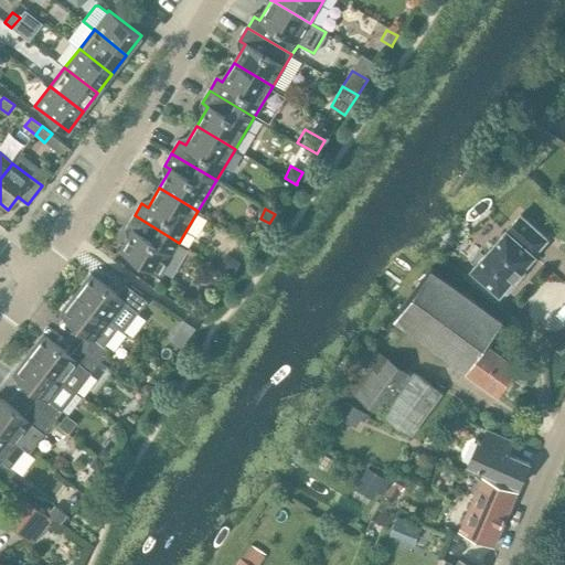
[(534,254),(547,240),(520,214),(497,240),(490,234),(481,244),(488,251),(471,269),(500,295),(502,291),(508,292),(512,287),(512,281),(535,255),(534,254)]
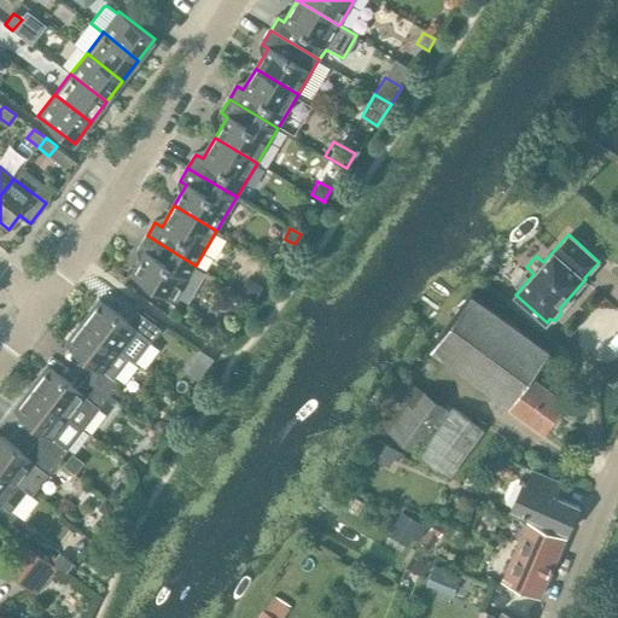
[(175,299),(196,266),(147,235),(139,249),(146,254),(133,274),(175,299)]
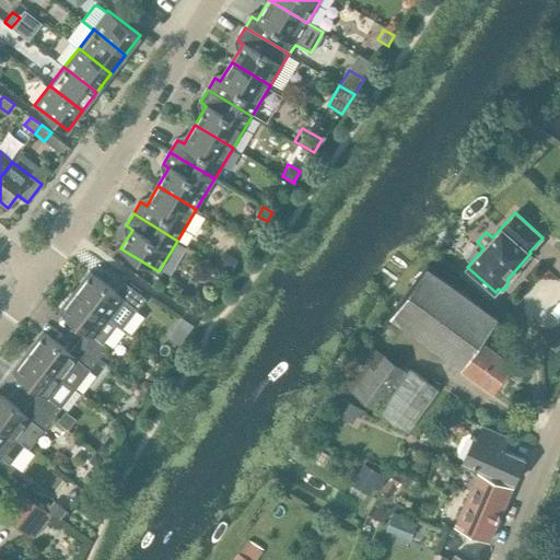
[(222,257),(218,264),(231,272),(238,260),(233,257),(225,252),(222,257)]
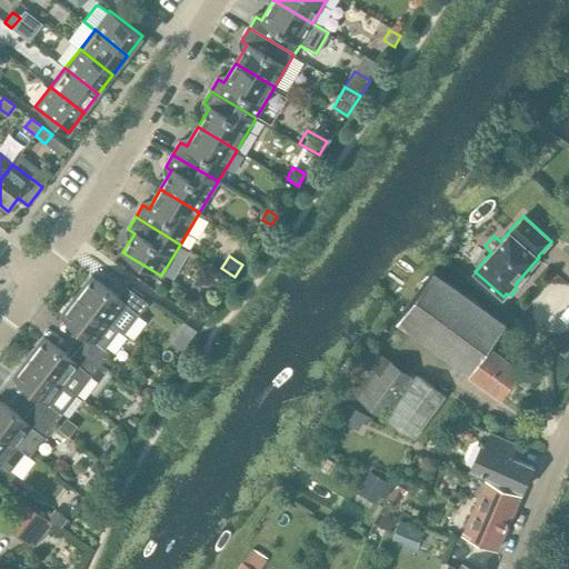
[(500,395),(520,368),(489,346),(506,321),(435,269),(398,319),(500,395)]
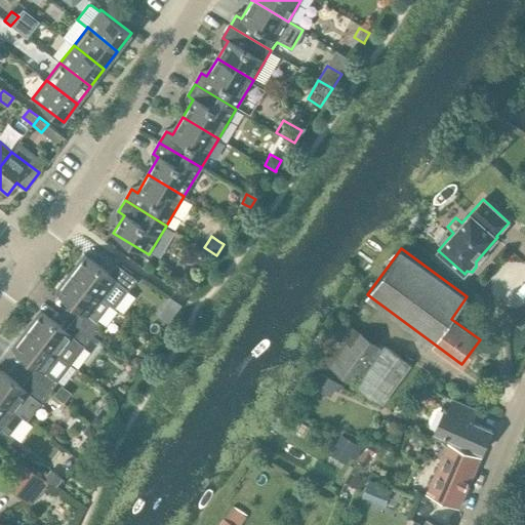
[(70,273),(111,304),(115,308),(128,290),(136,280),(116,265),(109,274),(84,254),(70,273)]
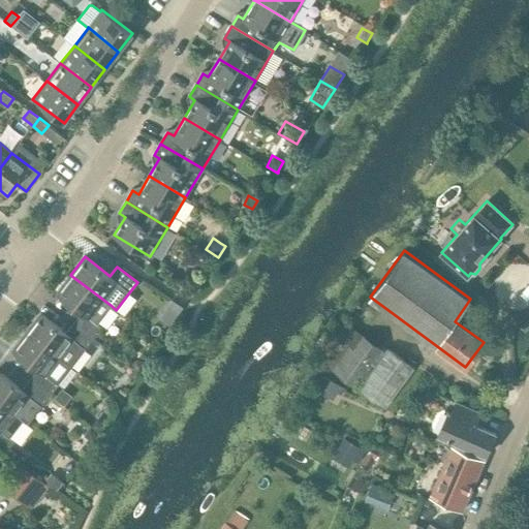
[(97,324),(112,306),(70,275),(56,293),(81,313),(73,322),(94,338),(102,328),(97,324)]
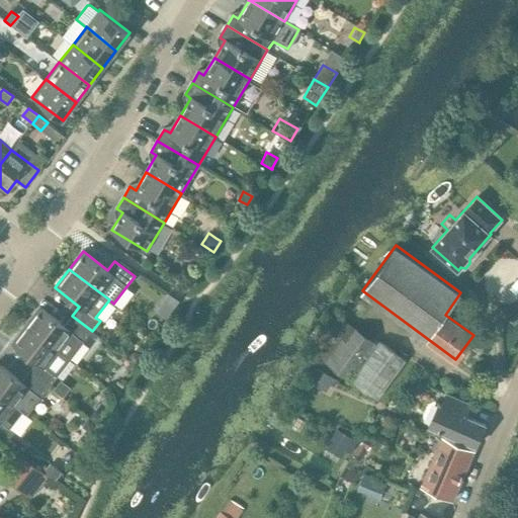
[(163,305),(172,311),(173,312),(179,303),(178,301),(169,295),(163,305)]
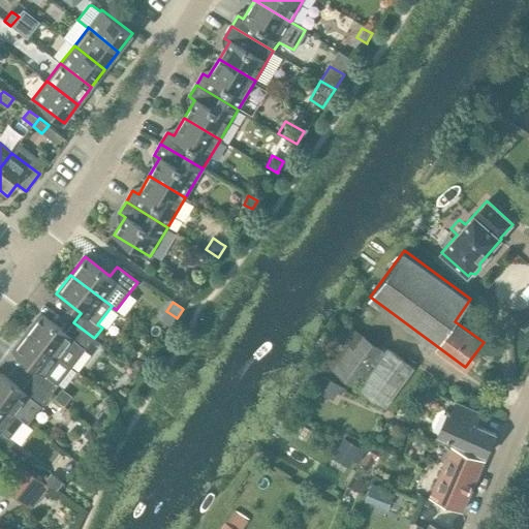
[(40,313),(27,332),(48,348),(59,356),(72,367),(86,349),(94,338),(73,322),(65,333),(40,313)]
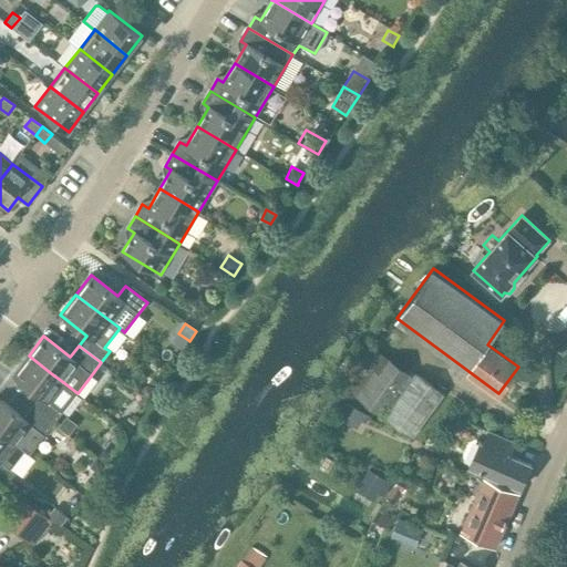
[(412,377),(409,373),(375,349),(353,380),(346,373),(339,383),(349,391),(384,415),(413,437),(444,394),(414,373),(412,377)]
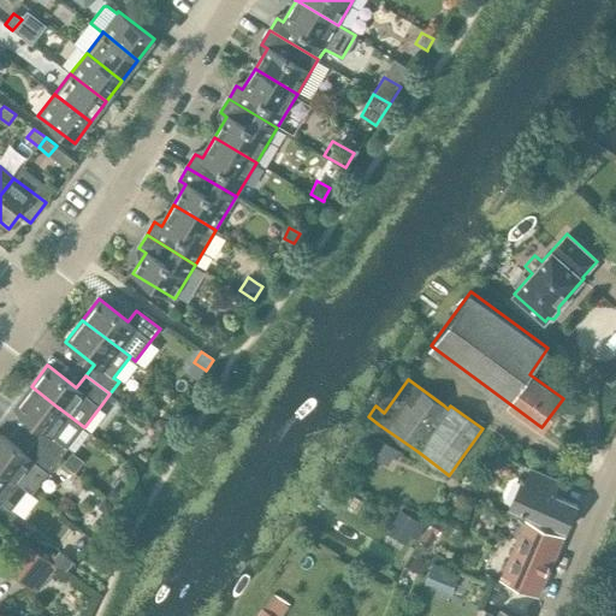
[(43,430),(35,442),(59,460),(67,448),(84,427),(69,415),(55,406),(31,386),(15,408),(43,430)]
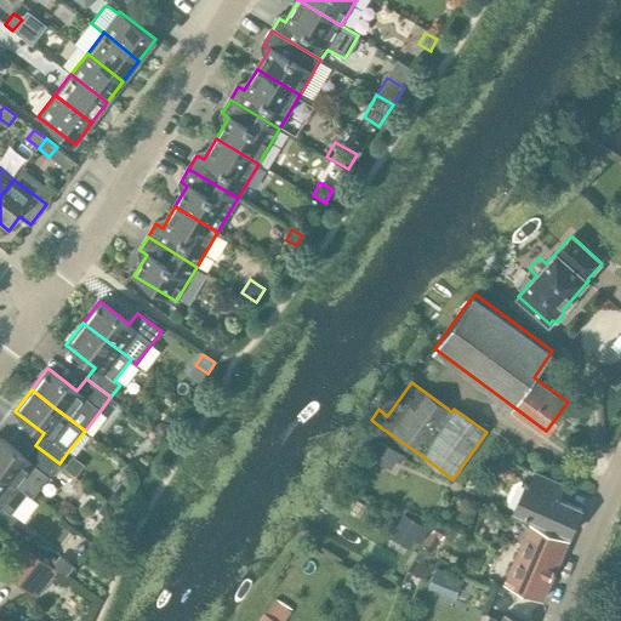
[(160,421),(155,426),(157,433),(164,436),(169,431),(169,423),(160,421)]
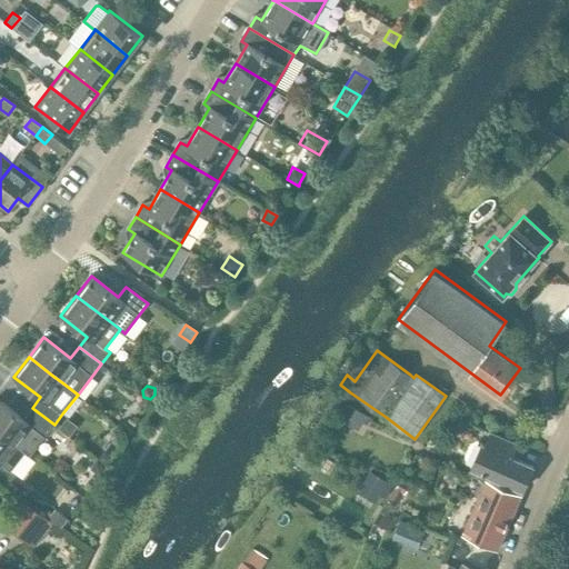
[(55,425),(32,408),(23,419),(0,401),(0,432),(25,452),(25,451),(30,456),(55,425)]
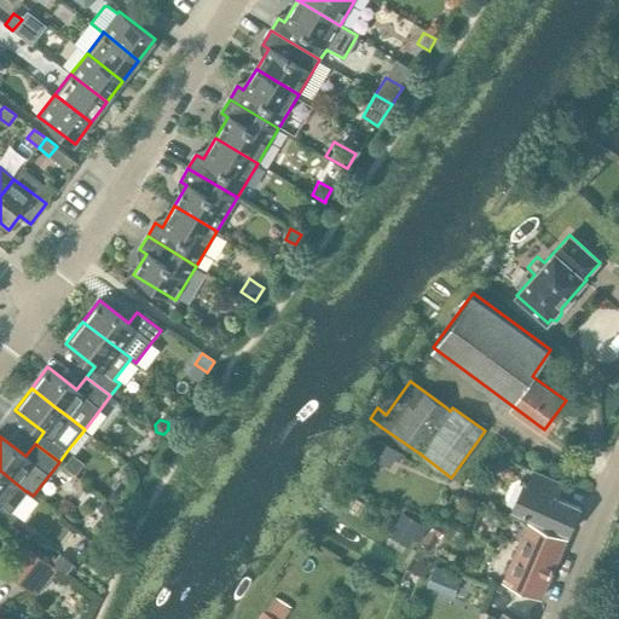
[(388,467),(398,451),(377,440),(369,456),(388,467)]
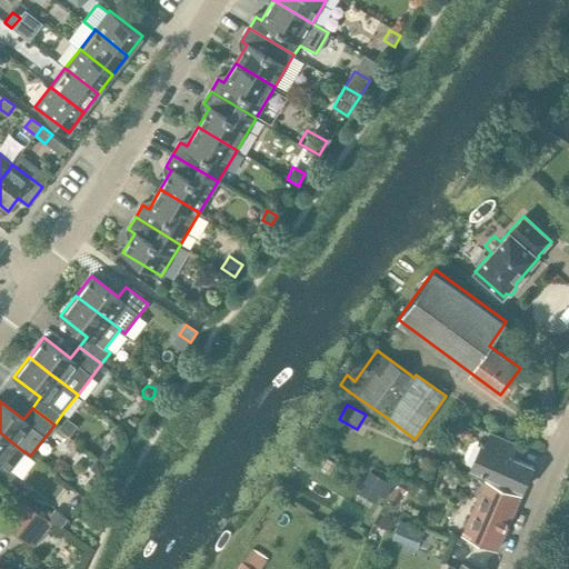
[(10,470),(25,452),(0,432),(0,481),(6,486),(15,475),(10,470)]
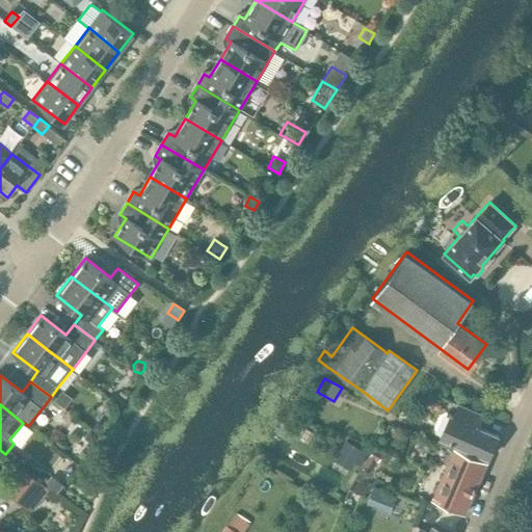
[(483,417),(458,405),(453,416),(450,415),(440,435),(488,457),(498,436),(479,428),(483,417)]
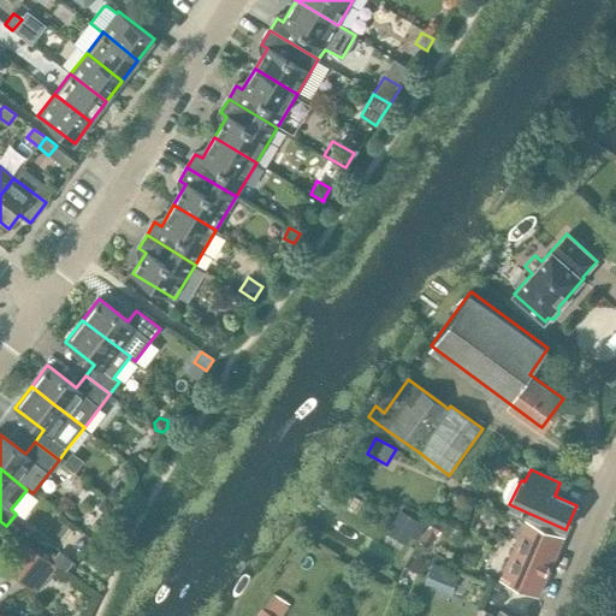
[(113,487),(106,497),(116,503),(122,493),(113,487)]
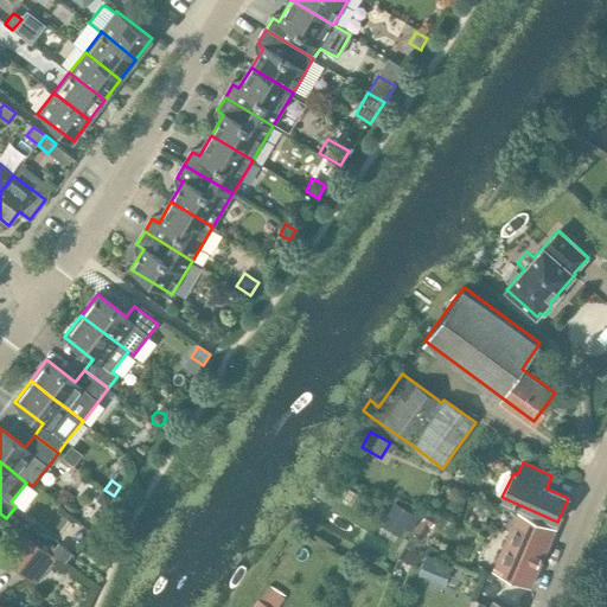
[(103,492),(96,500),(106,508),(112,499),(103,492)]
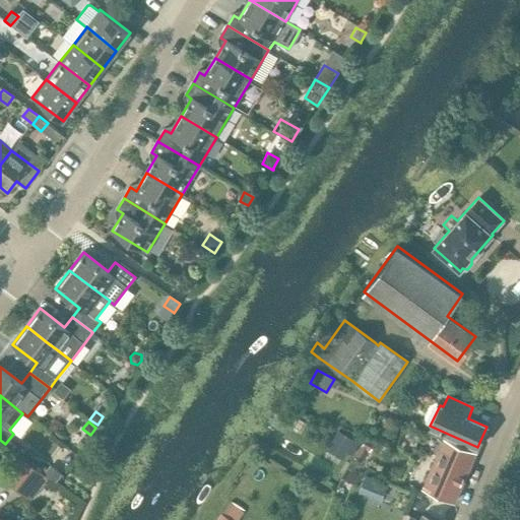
[(360,444),(337,431),(326,450),(341,459),(345,452),(351,456),(360,444)]
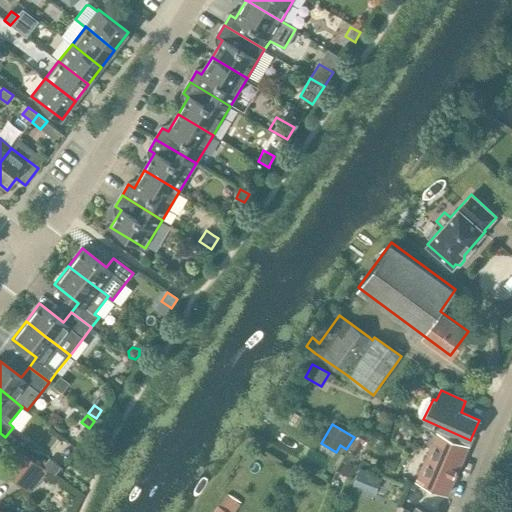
[(361,431),(355,439),(360,442),(364,445),(369,436),(361,431)]
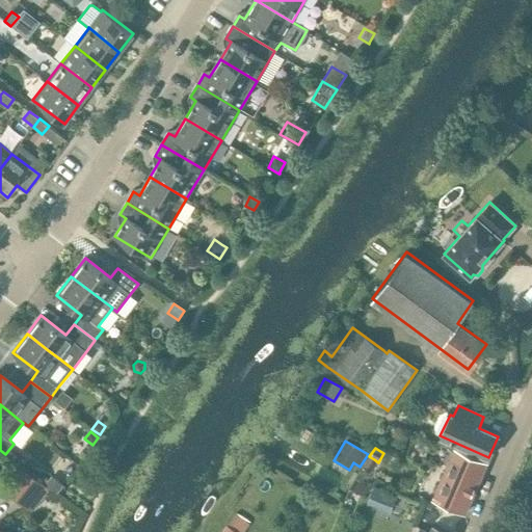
[(464,513),(486,463),(454,450),(433,500),(464,513)]
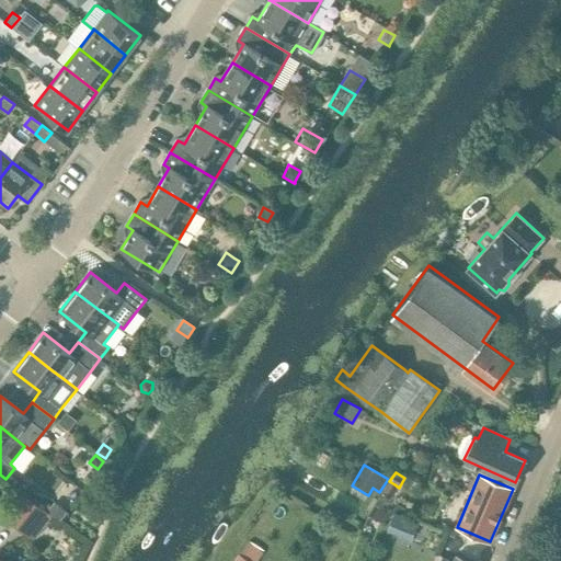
[(34,540),(53,517),(22,492),(3,515),(34,540)]
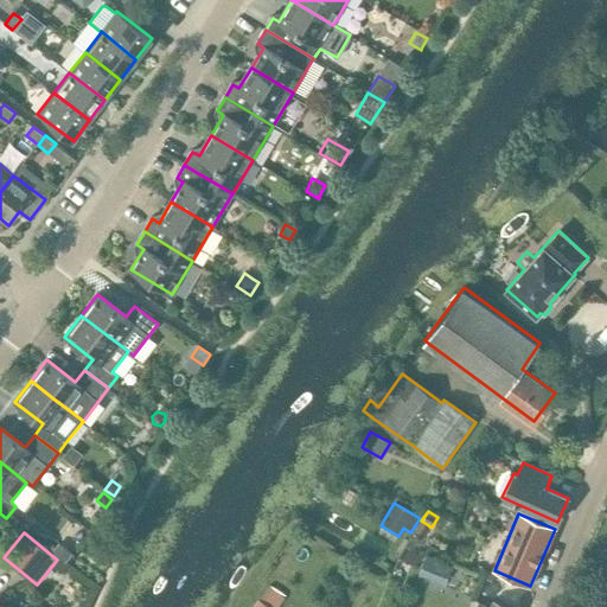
[(413,534),(398,557),(413,566),(421,554),(419,537),(413,534)]
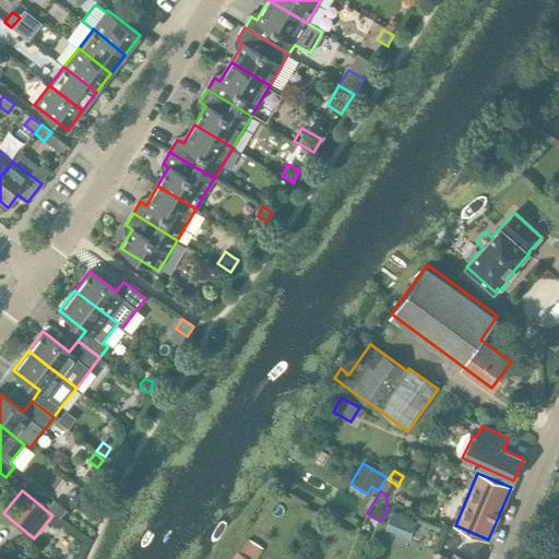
[(55,500),(47,510),(59,520),(67,511),(64,509),(55,500)]
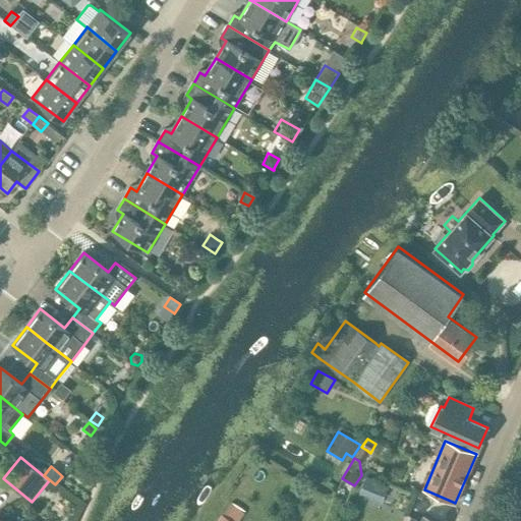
[(231,503),(217,520),(239,520),(245,514),(231,503)]
